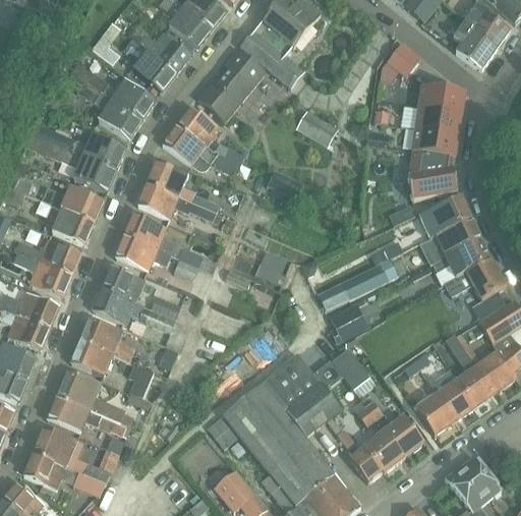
[(44,0),(39,11),(50,16),(55,4),(46,0),(44,0)]
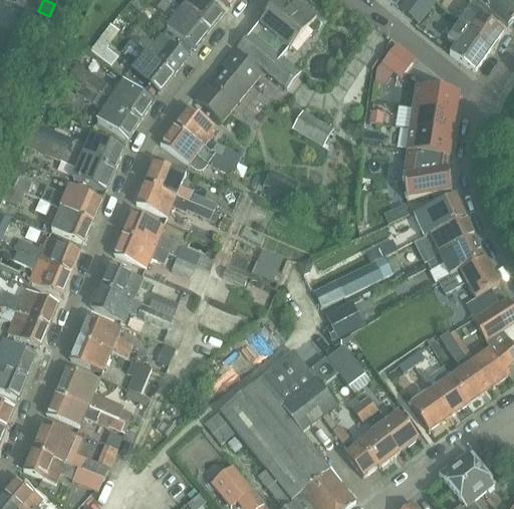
[(166,24),(193,47),(208,29),(172,0),(159,0),(156,4),(172,17),(166,24)]
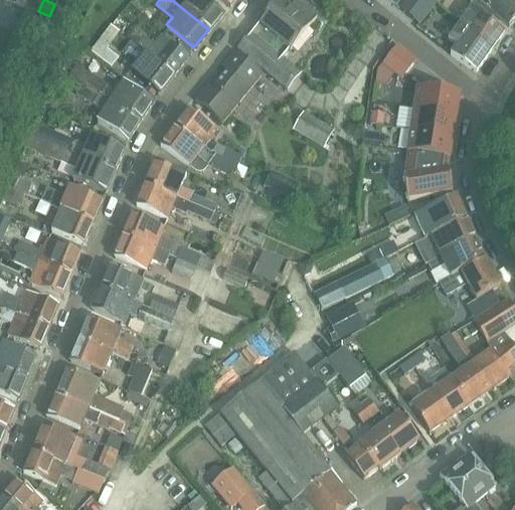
[(172,0),(208,29),(223,11),(209,0),(172,0)]
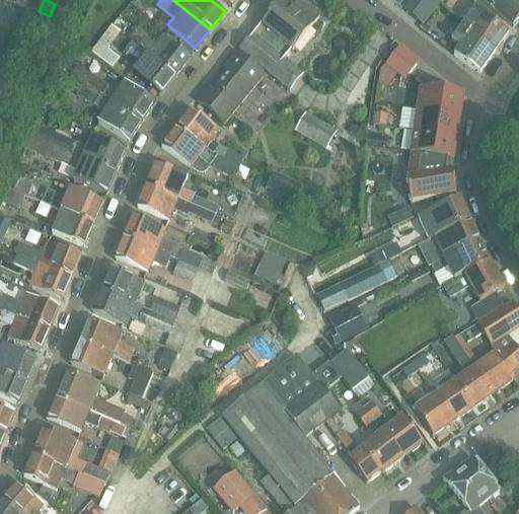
[(260,20),(254,26),(285,52),(290,46),(291,47),(318,13),(304,2),(298,9),(292,4),(293,3),(289,0),(275,0),(258,20),(260,20)]
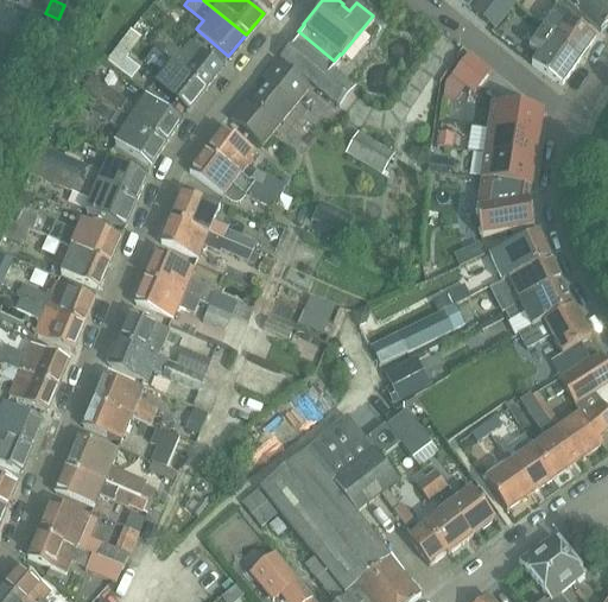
[(474,0),(470,5),(469,6),(492,24),(511,0),(474,0)]
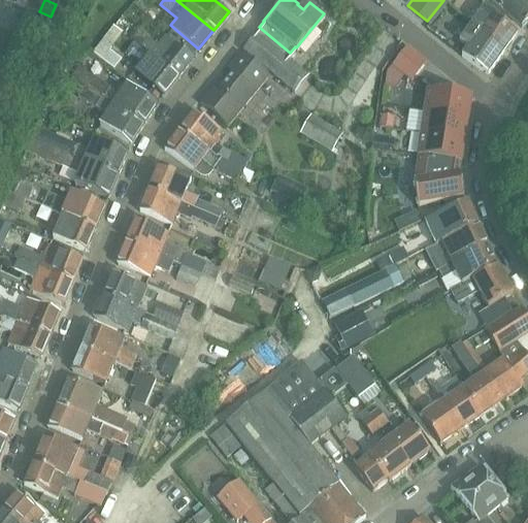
[(493,0),(521,25),(527,15),(527,0),(493,0)]
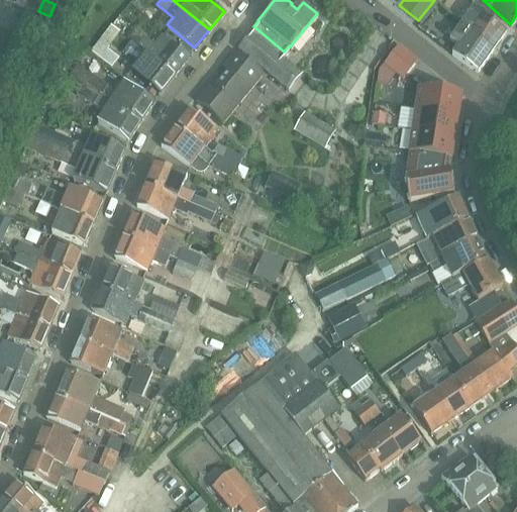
[(479,37),(493,48),(505,30),(475,2),(462,19),(473,25),(482,33),(479,37)]
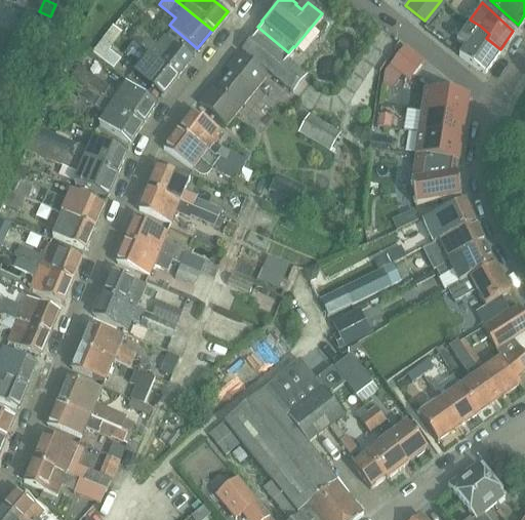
[(466,43),(459,52),(484,71),(500,49),(486,38),(489,34),(480,26),(470,20),(456,38),(466,43)]
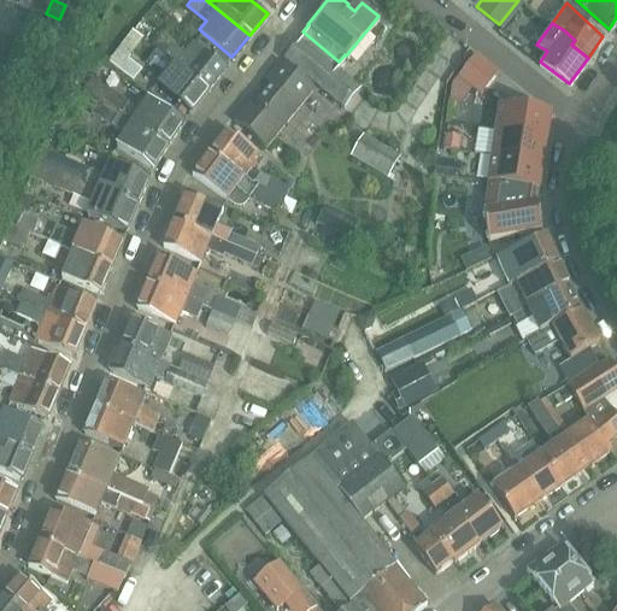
[(127,54),(141,35),(131,27),(109,58),(133,77),(142,66),(127,54)]
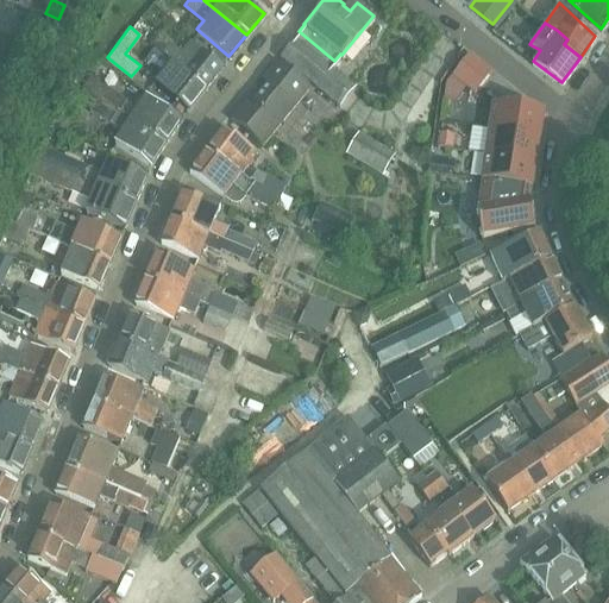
[(331,66),(334,61),(299,31),(294,36),(278,54),(322,88),(338,101),(352,83),(331,66)]
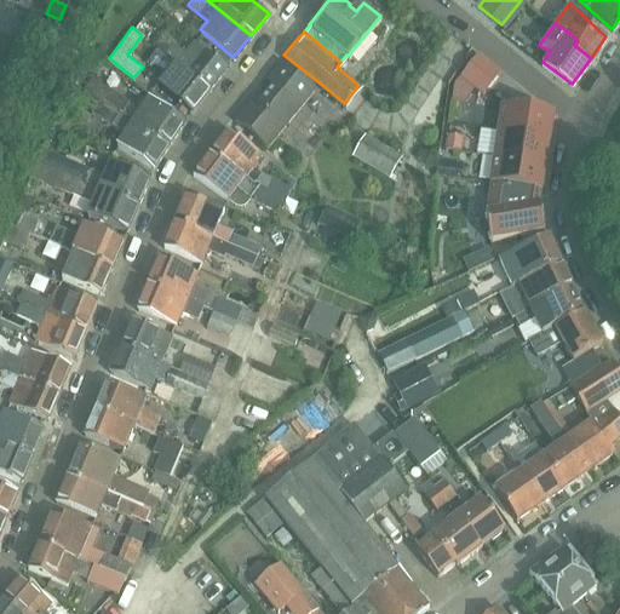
[(171,57),(208,86),(227,64),(194,38),(178,56),(173,53),(171,57)]
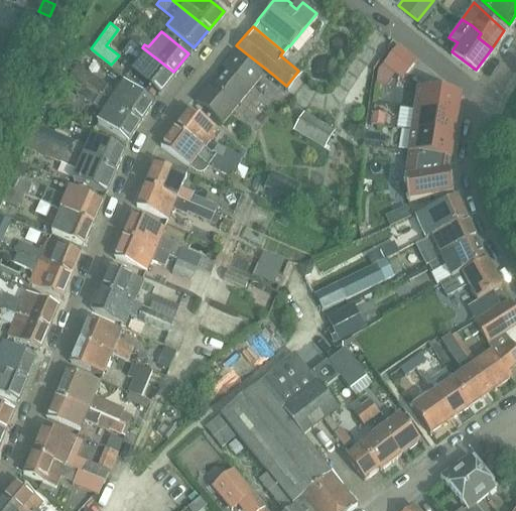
[(130,69),(157,91),(173,72),(142,47),(130,38),(123,47),(137,59),(130,69)]
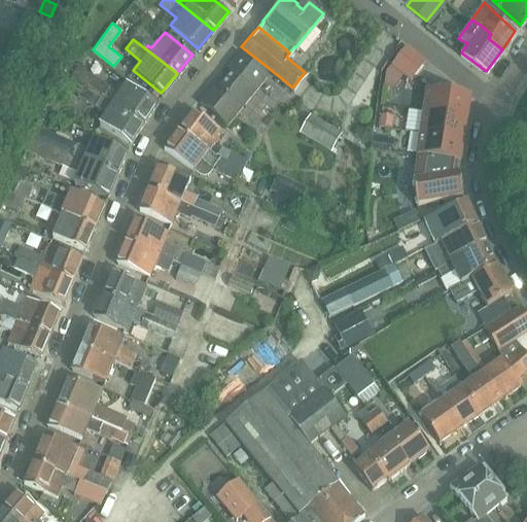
[(77,43),(70,54),(79,60),(86,49),(77,43)]
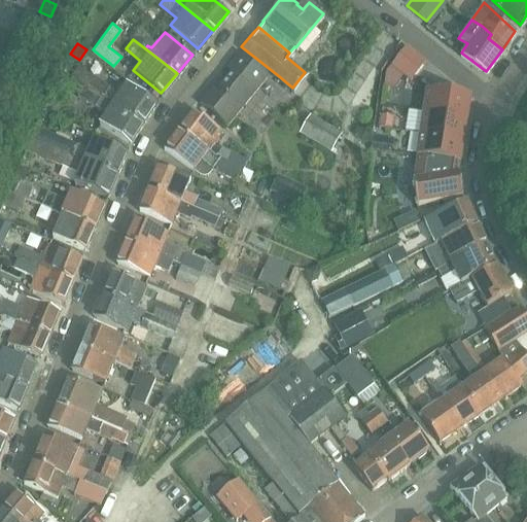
[(407,43),(391,63),(411,78),(425,59),(407,43)]
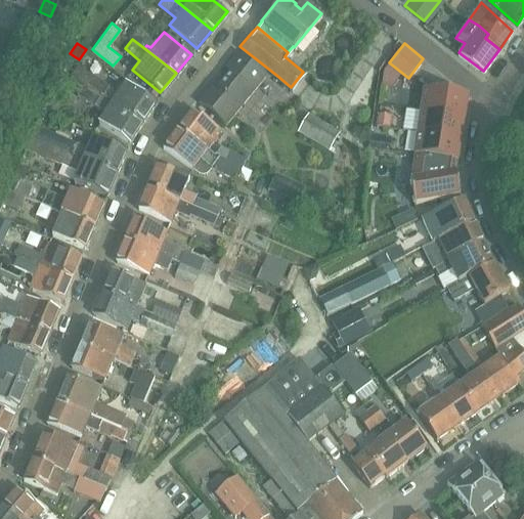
[(213,81),(206,89),(199,99),(226,122),(266,72),(237,49),(226,65),(229,68),(217,84),(213,81)]
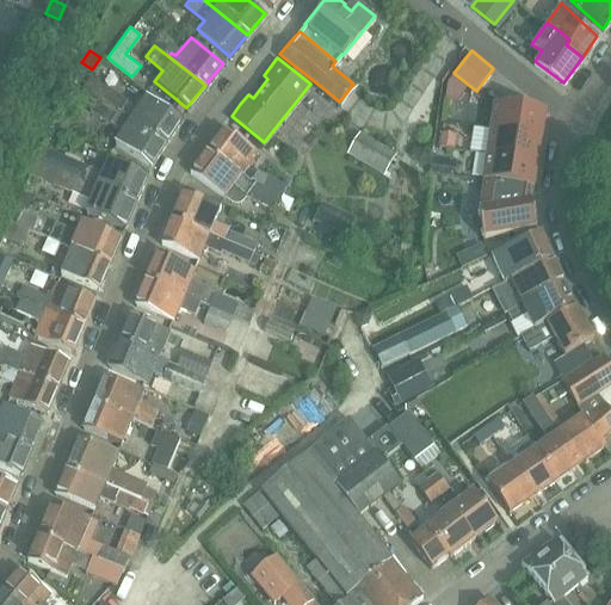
[(90,90),(166,140),(181,116),(146,93),(137,105),(128,98),(97,78),(90,90)]
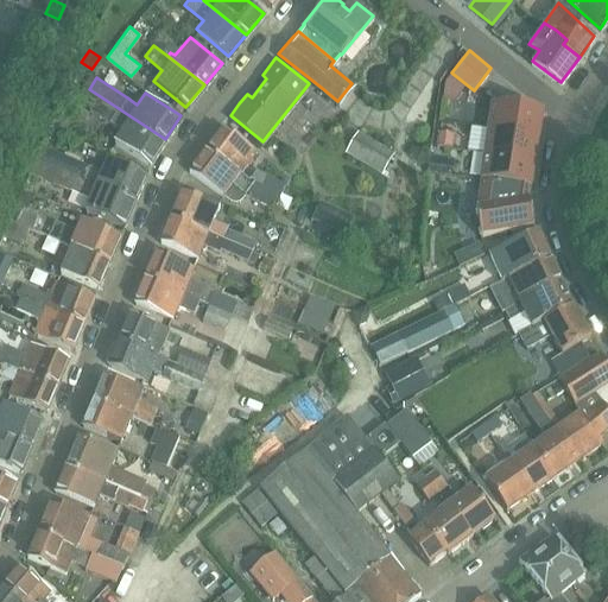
[(90,108),(122,128),(115,140),(150,163),(165,139),(89,89),(88,90),(96,96),(90,108)]
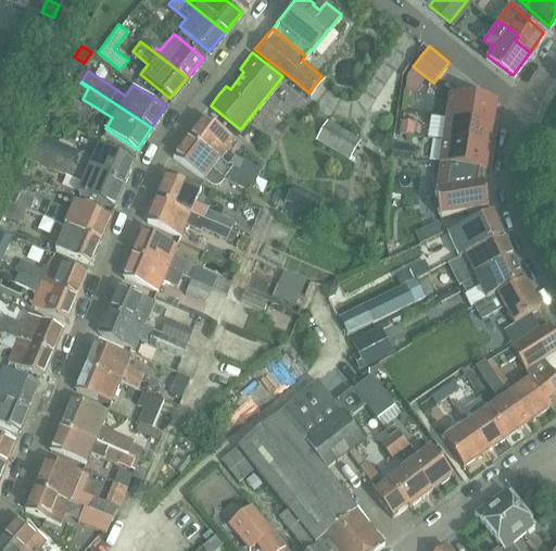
[(450,91),(446,115),(493,123),(496,99),(450,91)]
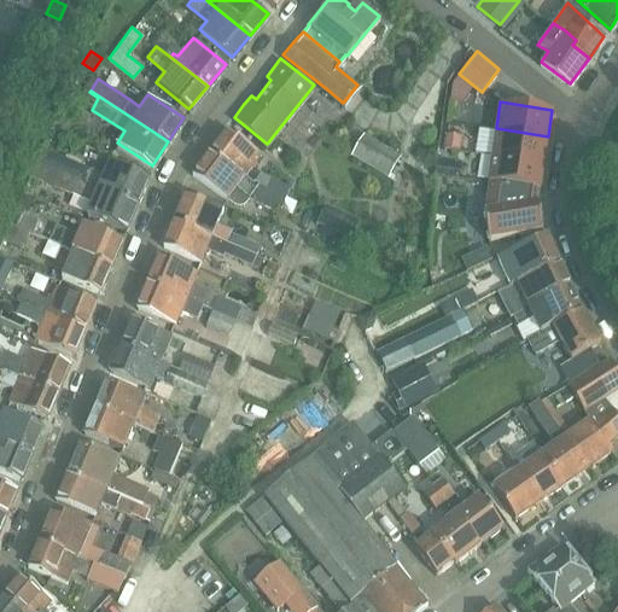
[(227,126),(209,149),(243,175),(260,152),(227,126)]
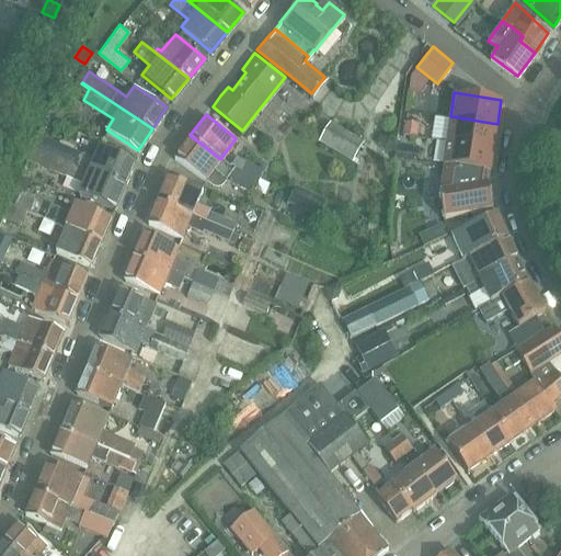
[(450,116),(447,139),(494,147),(497,124),(450,116)]
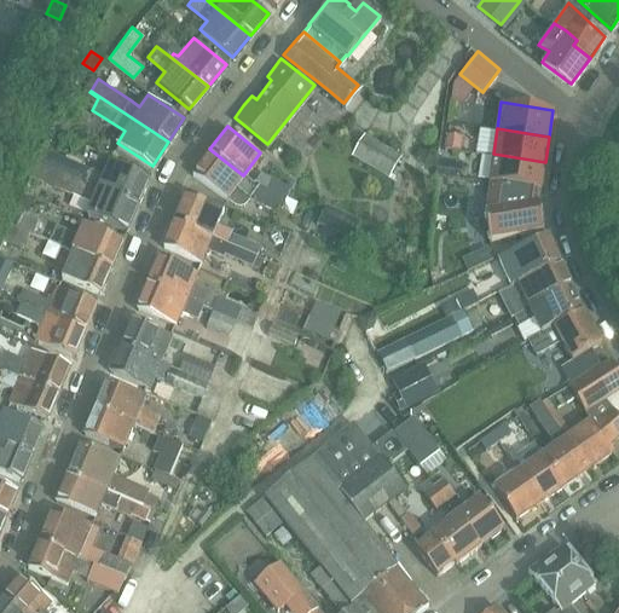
[(446,131),(444,145),(458,148),(461,132),(446,131)]
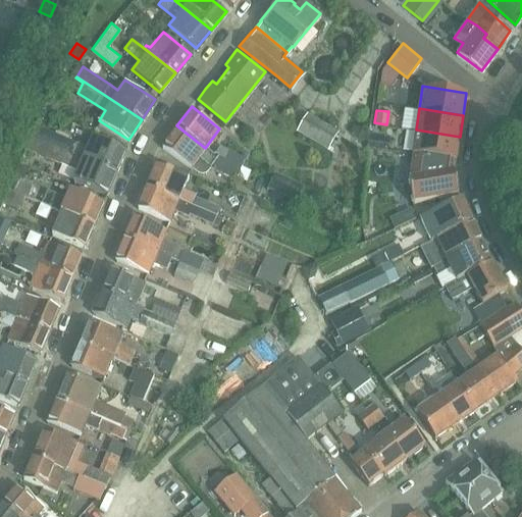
[(326,147),(337,130),(308,112),(297,130),(326,147)]
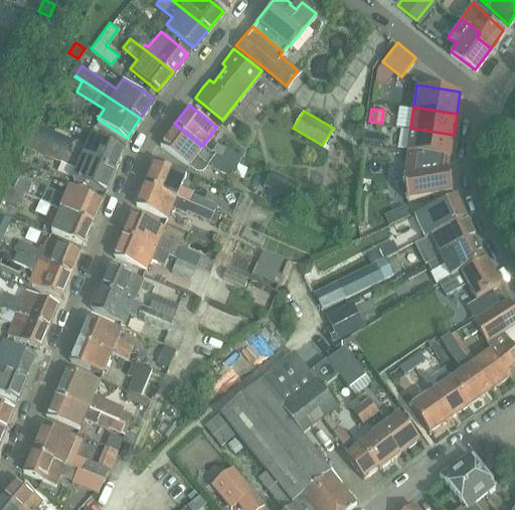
[(35,122),(30,133),(115,168),(124,146),(92,133),(87,144),(75,139),(40,124),(35,122)]
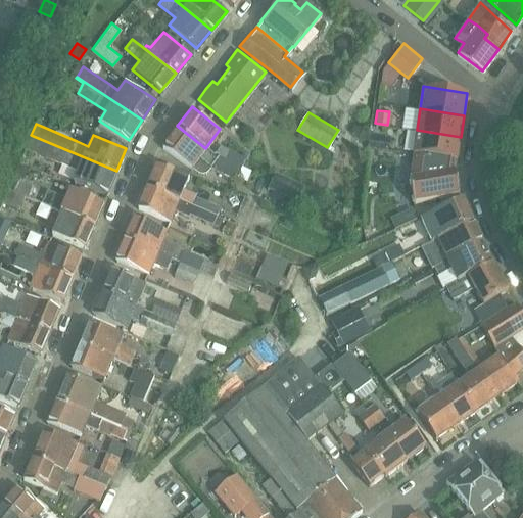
[(177,126),(161,145),(190,167),(191,166),(196,170),(199,172),(201,171),(204,171),(206,170),(209,166),(215,153),(214,153),(205,148),(177,126)]
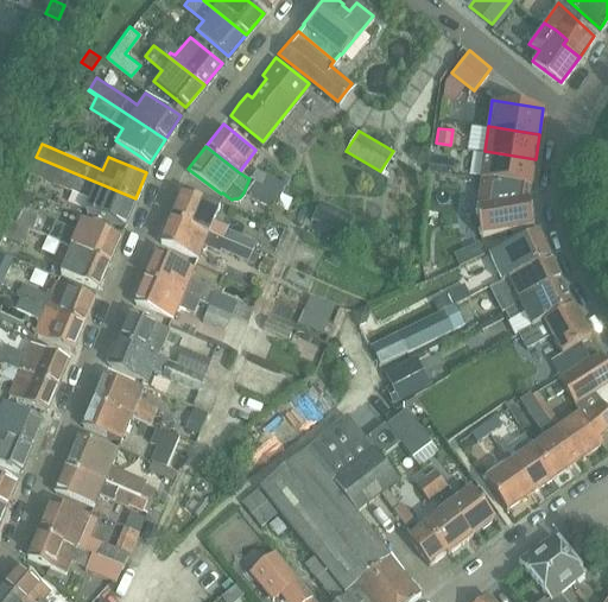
[(482,177),(531,184),(532,184),(536,159),(485,151),(480,177),(482,177)]
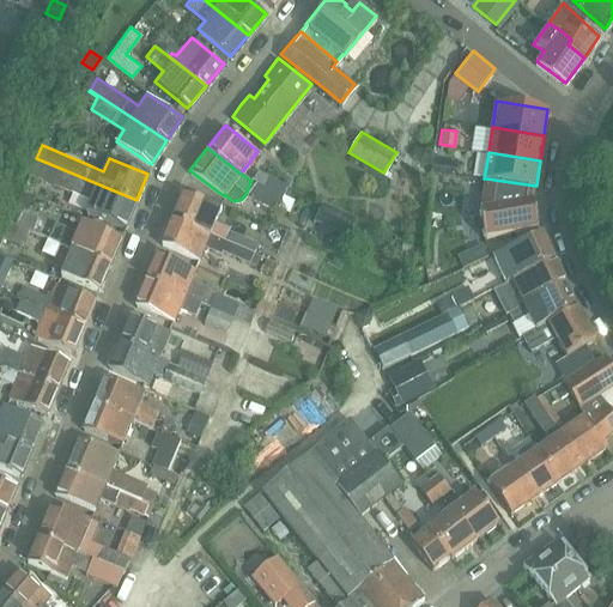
[(432,169),(450,171),(453,157),(434,155),(432,169)]
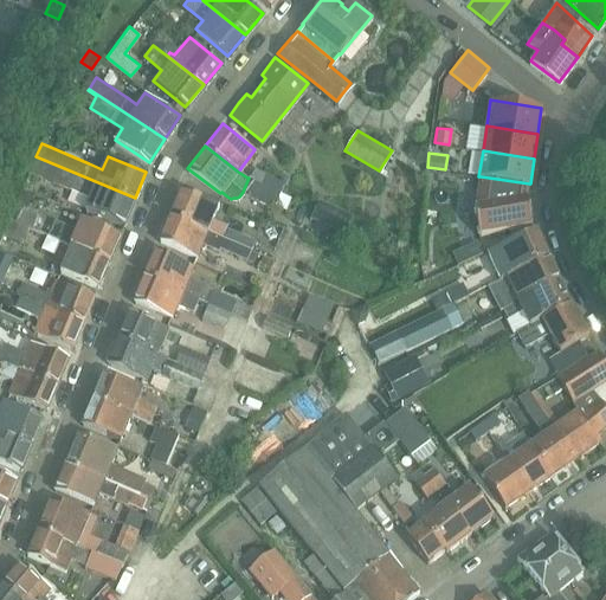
[(86,207),(124,223),(135,198),(36,156),(30,169),(91,195),(86,207)]
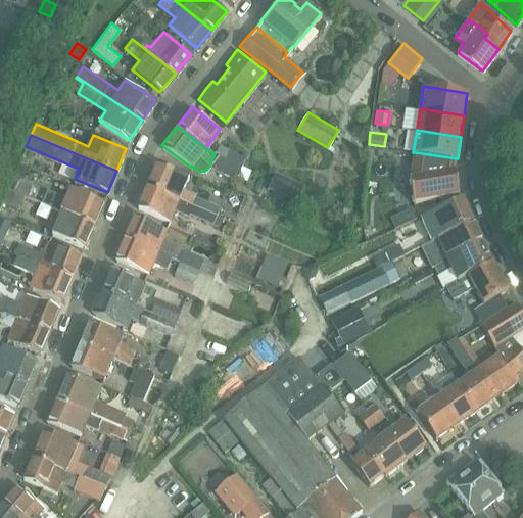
[(219,144),(215,153),(226,158),(229,149),(219,144)]
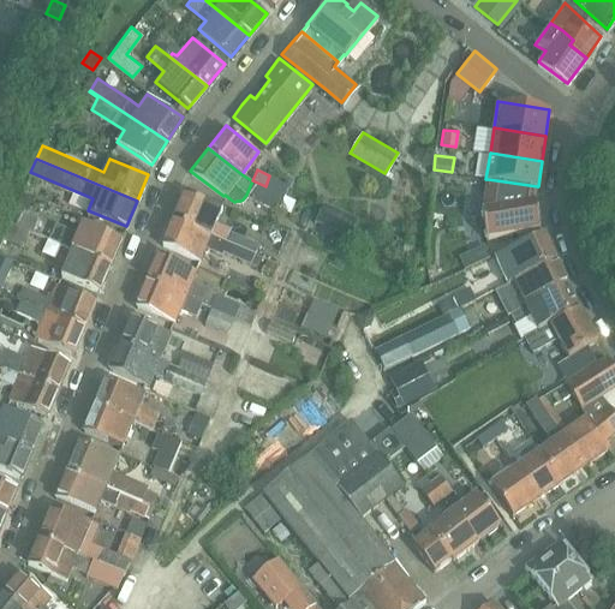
[(252,180),(246,195),(276,210),(287,185),(269,175),(266,186),(252,180)]
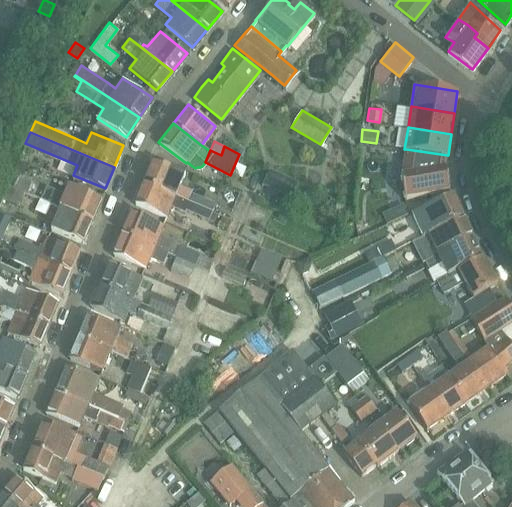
[(447,155),(406,149),(402,174),(406,197),(450,190),(446,167),(445,167),(447,155)]
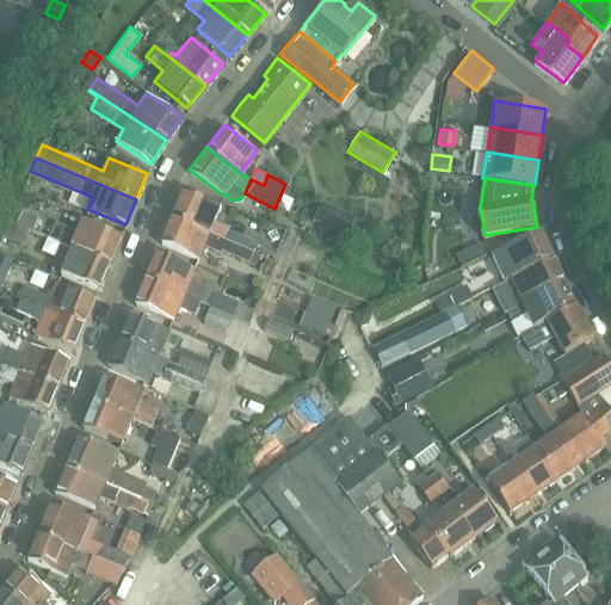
[(22,187),(17,199),(30,205),(35,192),(22,187)]
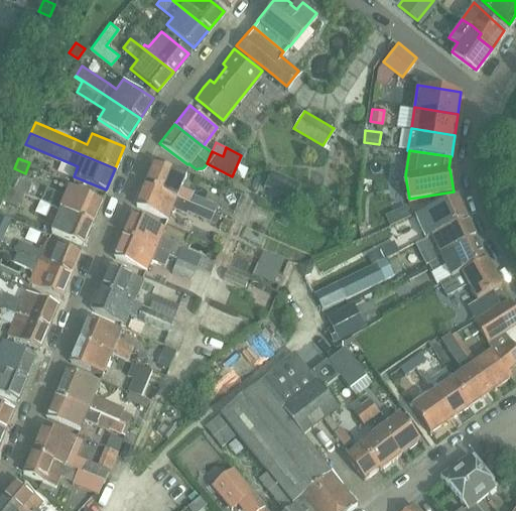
[(144,181),(180,197),(180,196),(186,199),(186,200),(216,212),(218,213),(221,205),(190,192),(191,189),(180,184),(185,172),(153,159),(144,181)]
